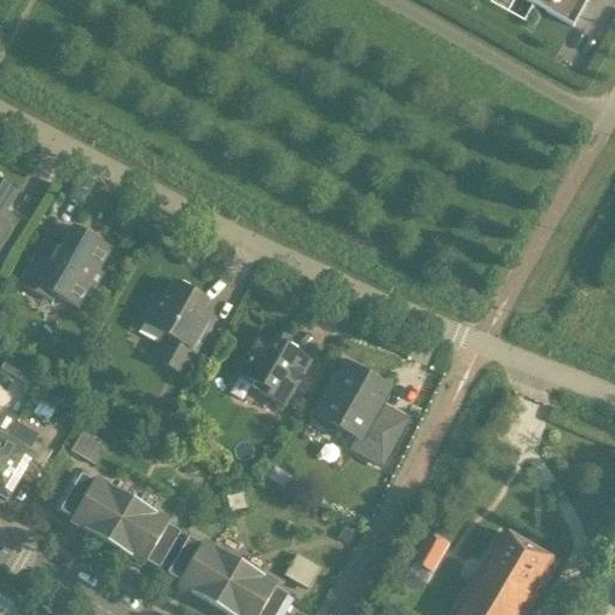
[(531,0),(575,25),(589,0),(531,0)]
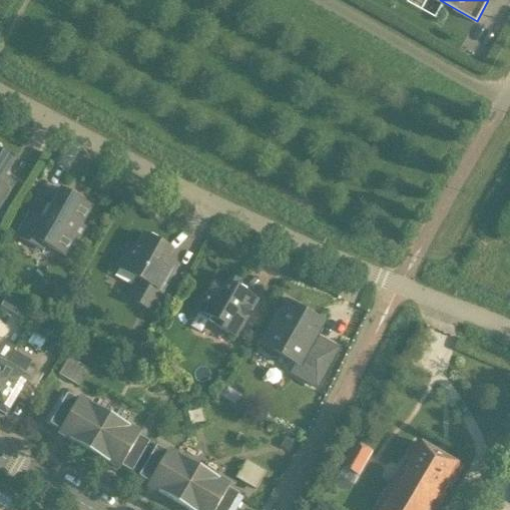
[(0,207),(16,181),(6,175),(15,160),(0,150),(0,207)]
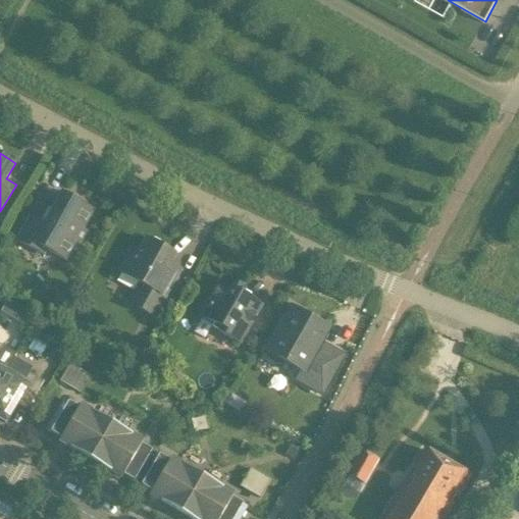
[(85,227),(95,208),(79,199),(81,196),(71,192),(70,195),(64,191),(47,222),(33,214),(19,239),(34,247),(37,242),(66,258),(78,240),(81,242),(88,229),(85,227)]
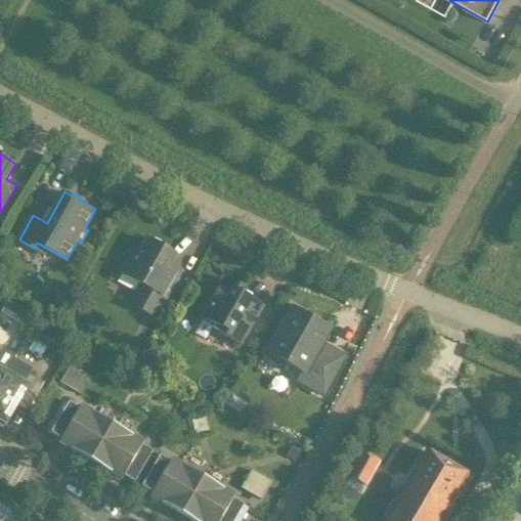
[(157,316),(179,275),(168,269),(177,253),(149,239),(140,254),(134,250),(122,271),(143,283),(132,302),(157,316)]
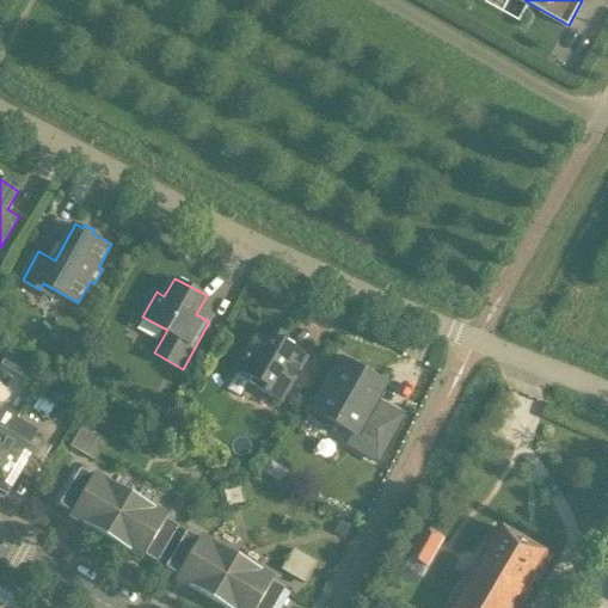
[(264,324),(239,369),(262,381),(259,386),(283,400),(308,356),(286,343),(288,338),(264,324)]
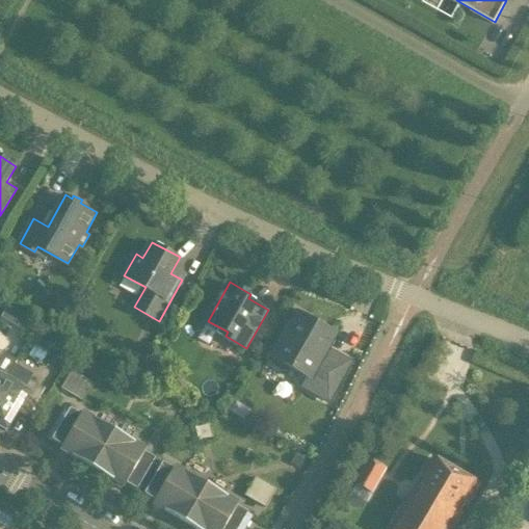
[(300,313),(275,358),(279,366),(285,370),(293,368),(310,377),(306,386),(331,400),(352,362),(328,349),(337,334),(300,313)]
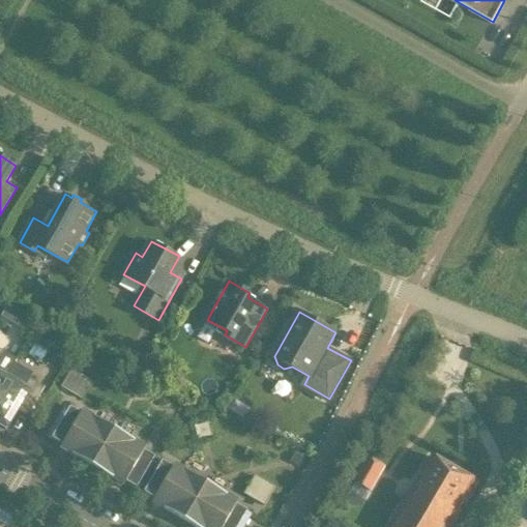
[(32,314),(25,326),(32,330),(39,318),(32,314)]
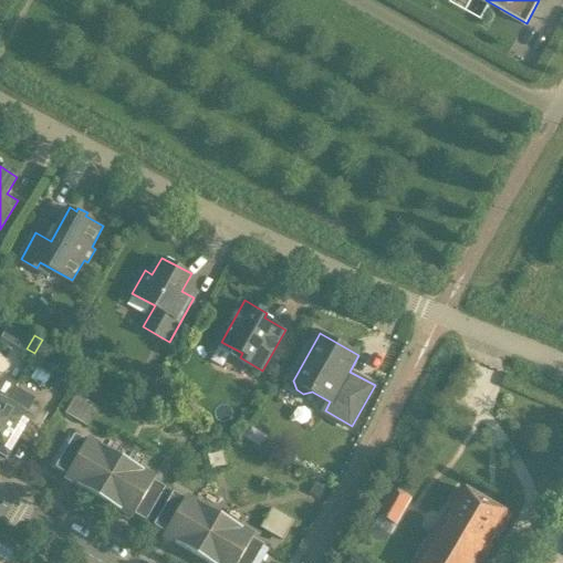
[(75,379),(83,366),(66,356),(59,369),(75,379)]
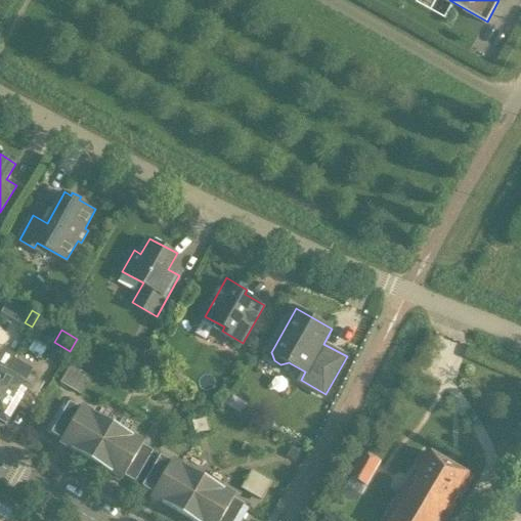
[(0,385),(17,356),(19,352),(4,345),(2,348),(0,346),(0,385)]
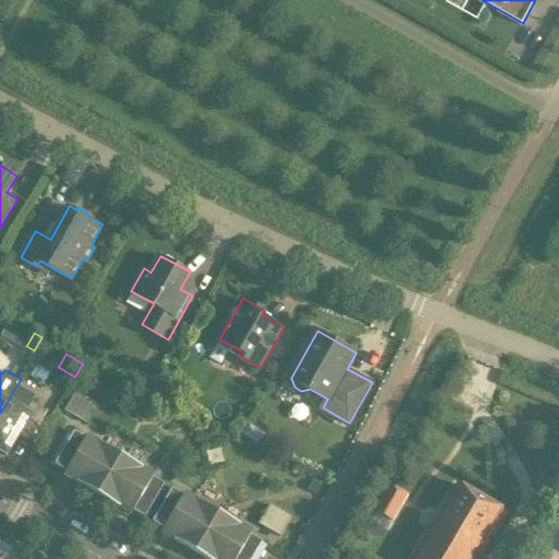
[(156,380),(144,372),(136,386),(148,393),(156,380)]
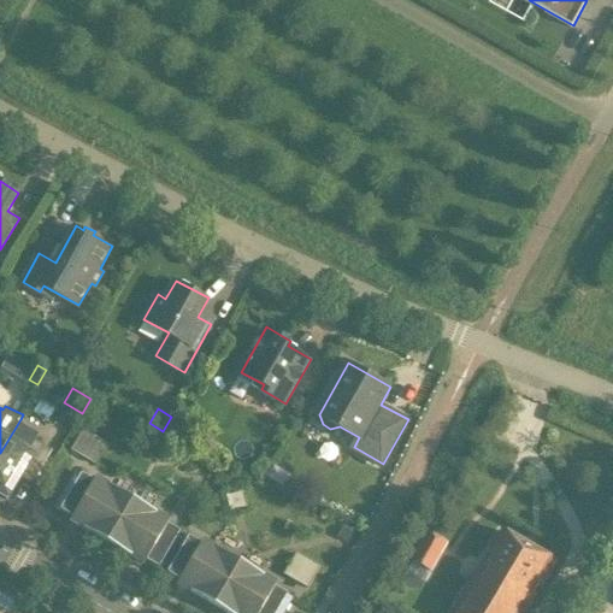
[(41,430),(21,419),(0,453),(0,491),(9,497),(25,469),(39,476),(54,448),(37,437),(41,430)]
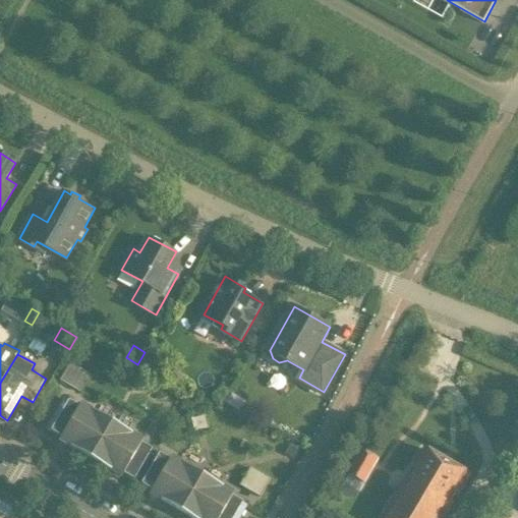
[(72,361),(62,379),(82,391),(93,372),(72,361)]
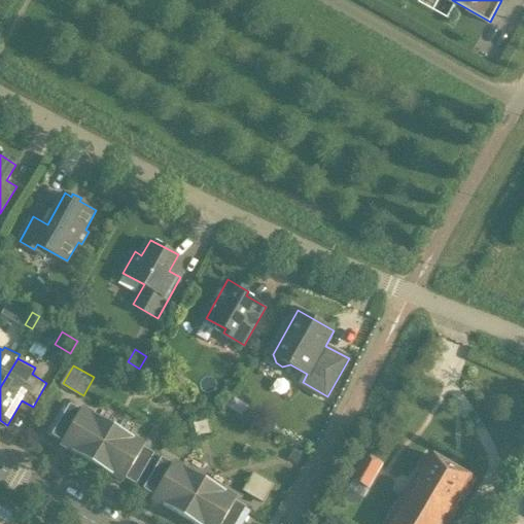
[(147,444),(95,413),(83,407),(82,410),(67,400),(49,432),(64,441),(62,444),(125,481),(127,478),(137,484),(139,481),(143,483),(158,458),(153,456),(155,453),(145,447),(147,444)]
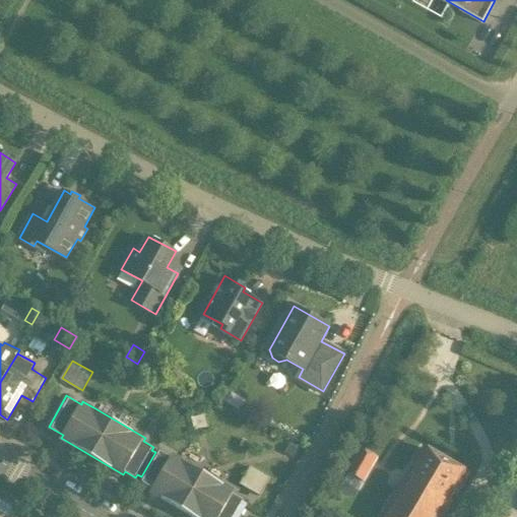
[(293,457),(299,449),(292,444),(286,453),(293,457)]
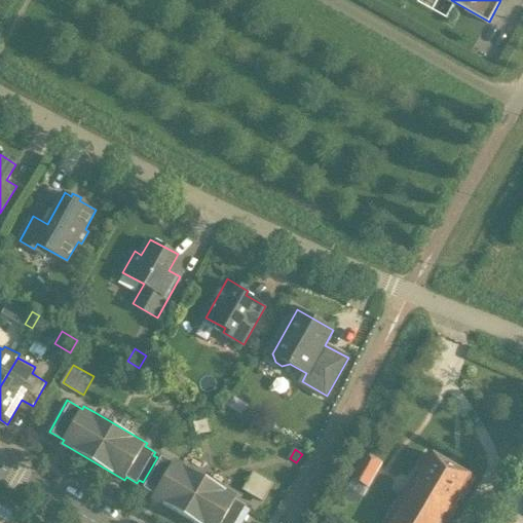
[(370,486),(384,461),(366,451),(351,476),(370,486)]
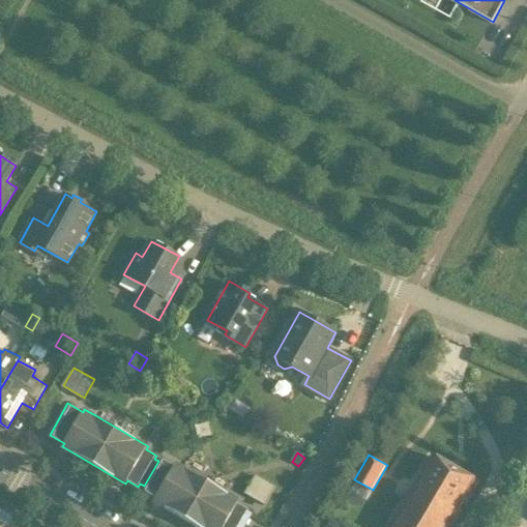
[(449,526),(477,480),(433,455),(389,526),(449,526)]
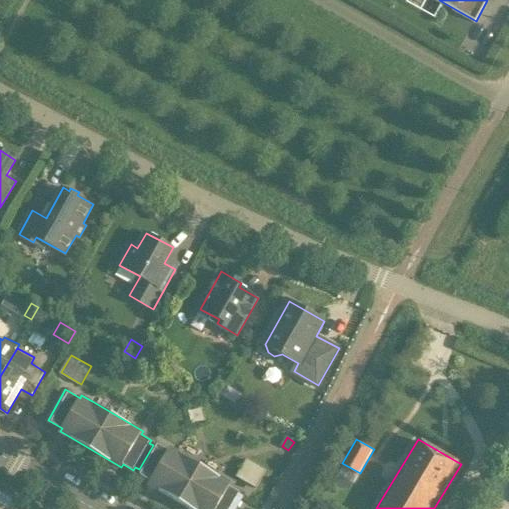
[(149,484),(192,508),(235,508),(244,494),(230,486),(232,483),(171,447),(169,450),(158,444),(156,447),(153,445),(139,469),(142,471),(140,474),(150,481),(149,484)]
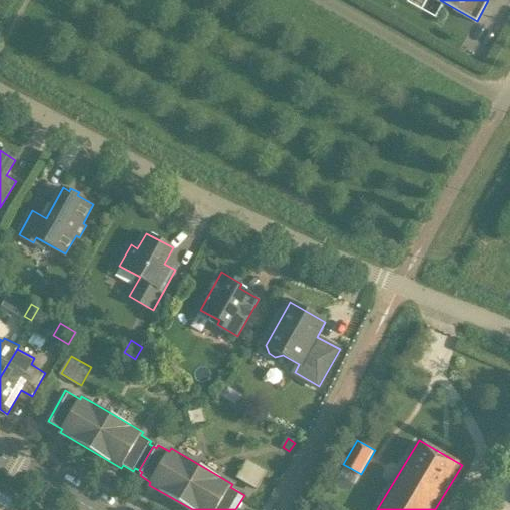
[(248,458),(238,476),(259,487),(269,470),(248,458)]
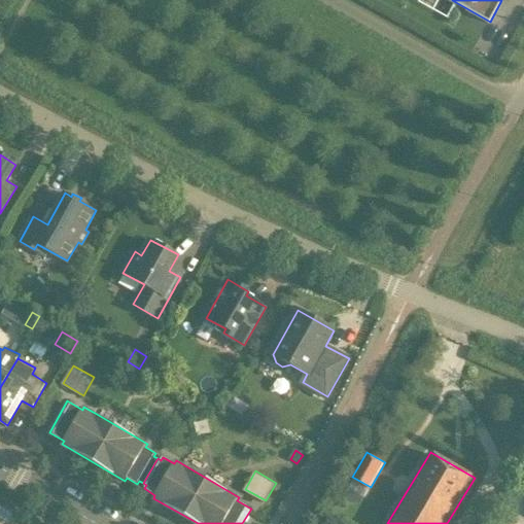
[(0,500),(0,516),(13,523),(15,523),(22,514),(0,500)]
